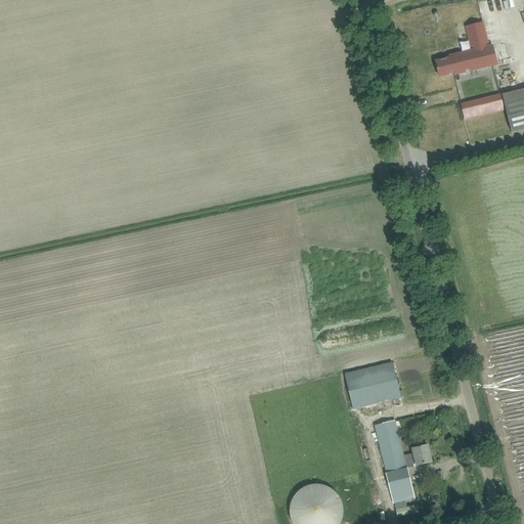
[(454,75),(464,73),(497,64),(497,62),(492,46),(489,47),(484,23),(467,28),(472,51),(449,56),(450,57),(436,61),(440,77),(453,74),(454,75)]
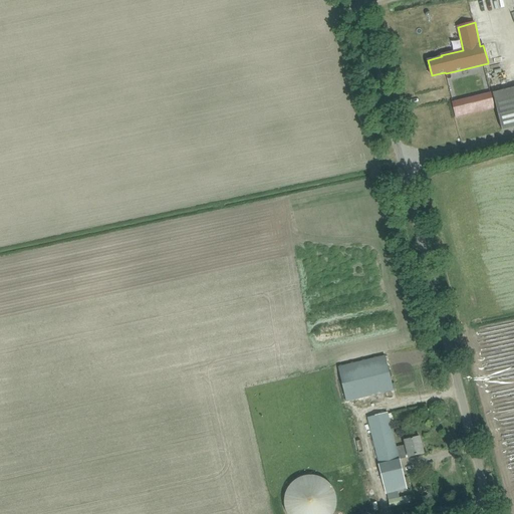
[(494,108),(490,93),(485,95),(489,110),(494,108)]
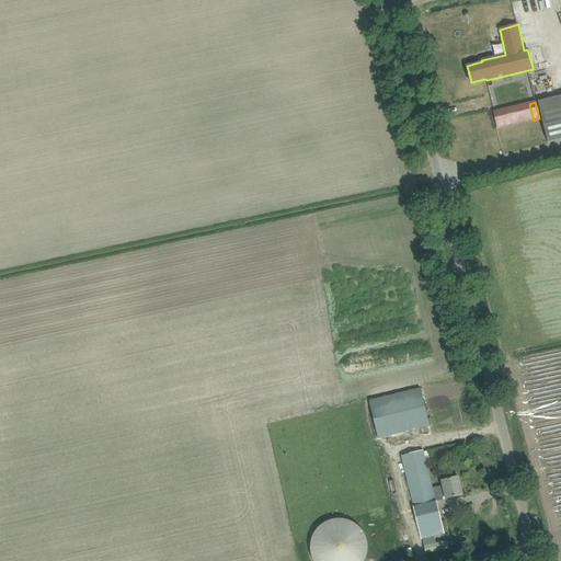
[(560,104),(539,111),(548,142),(560,138),(560,104)]
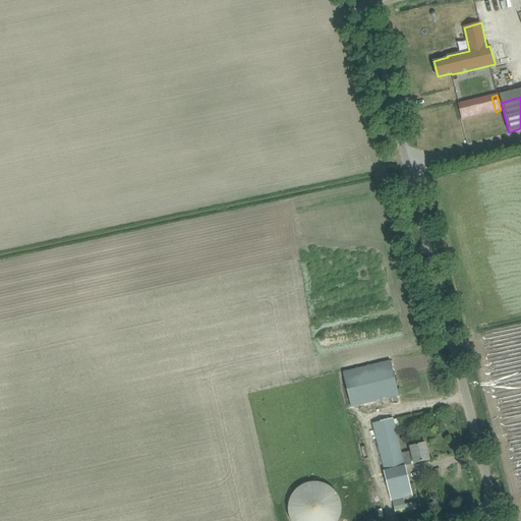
[(459,104),(463,120),(477,116),(473,100),(459,104)]
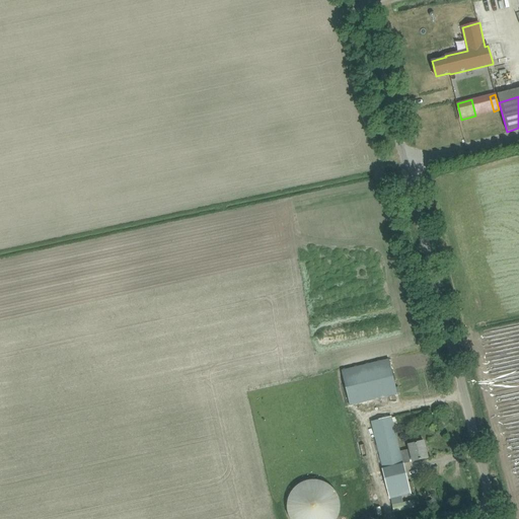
[(396,394),(387,358),(339,371),(348,406),(396,394)]
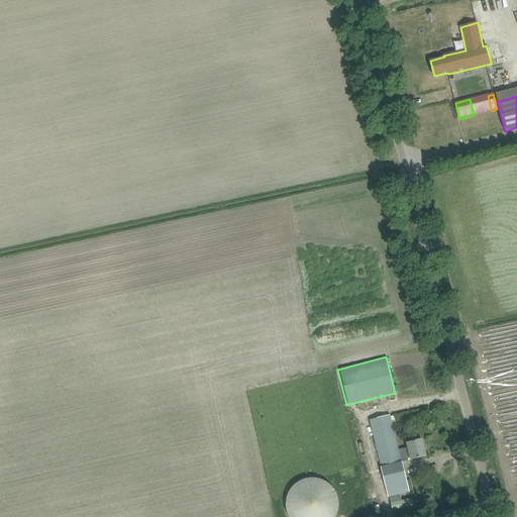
[(422,439),(412,441),(407,443),(408,447),(400,449),(399,449),(390,415),(370,420),(374,434),(380,459),(382,467),(381,467),(386,487),(389,496),(397,494),(409,492),(407,482),(402,461),(401,459),(411,457),(411,459),(426,456),(422,439)]
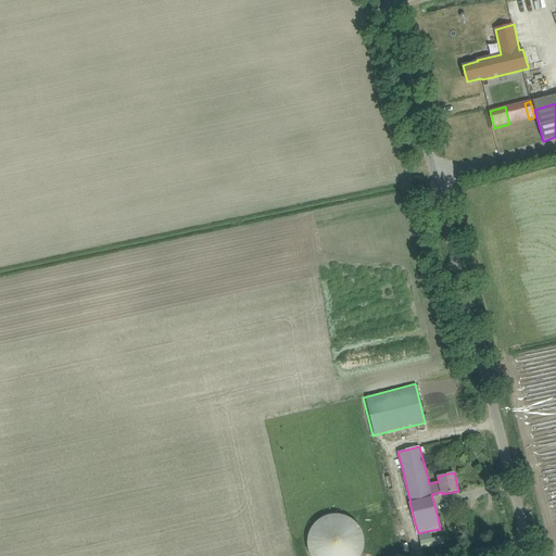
[(358,555),(362,518),(312,514),(307,555),(358,555)]
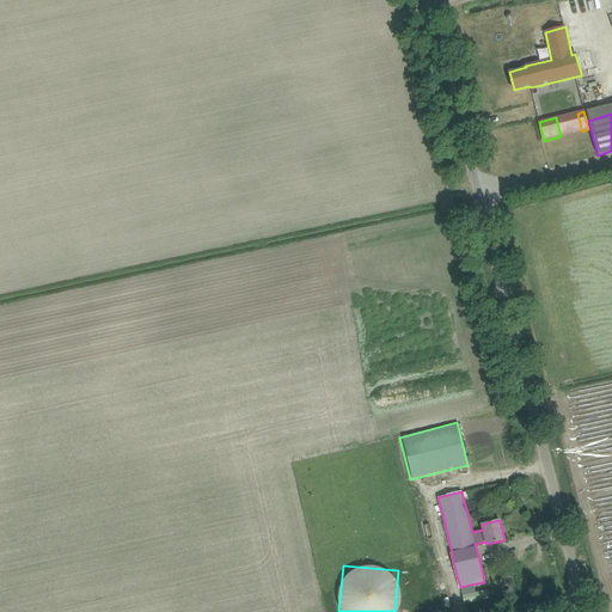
[(429,585),(422,586),(429,610),(435,607),(429,585)]
